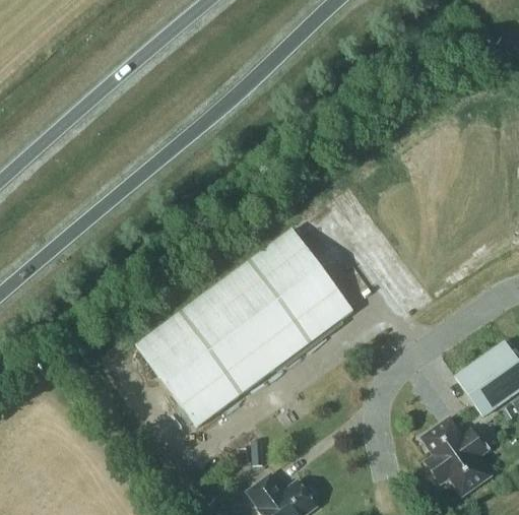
[(136,343),(197,426),(353,309),(293,227),(136,343)]
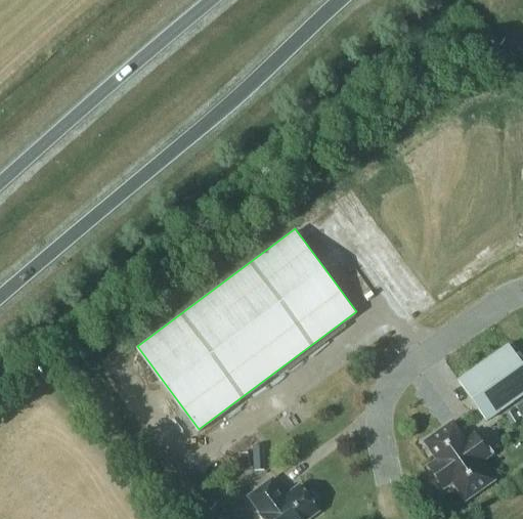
[(459,378),(487,418),(522,392),(522,361),(509,342),(459,378)]
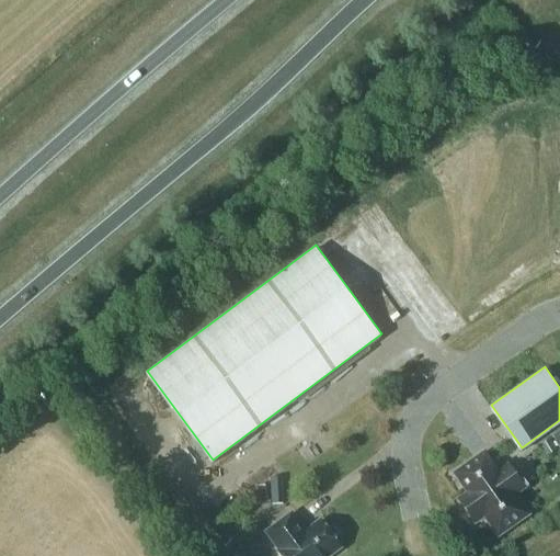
[(550,435),(540,442),(548,452),(557,446),(550,435)]
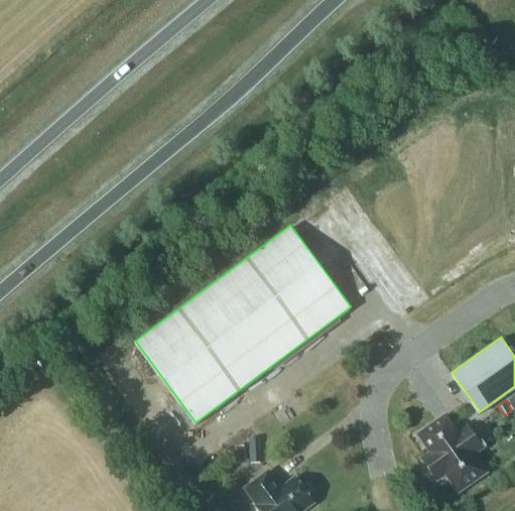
[(446,412),(418,432),(431,451),(422,457),(437,478),(446,472),(459,490),(487,470),(474,452),(483,445),(468,424),(459,430),(446,412)]
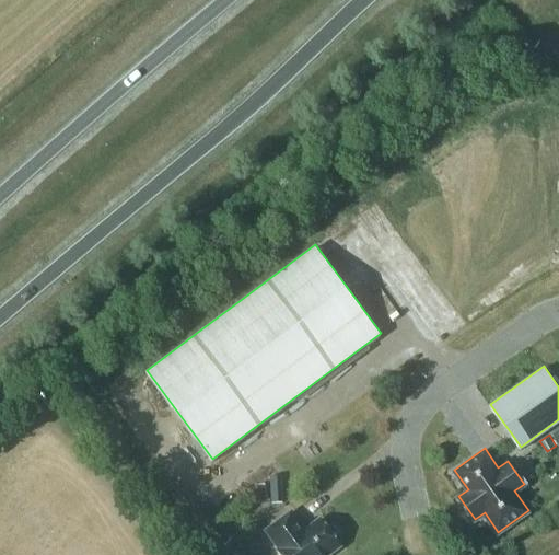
[(281,473),(270,473),(271,485),(281,485),(281,473)]
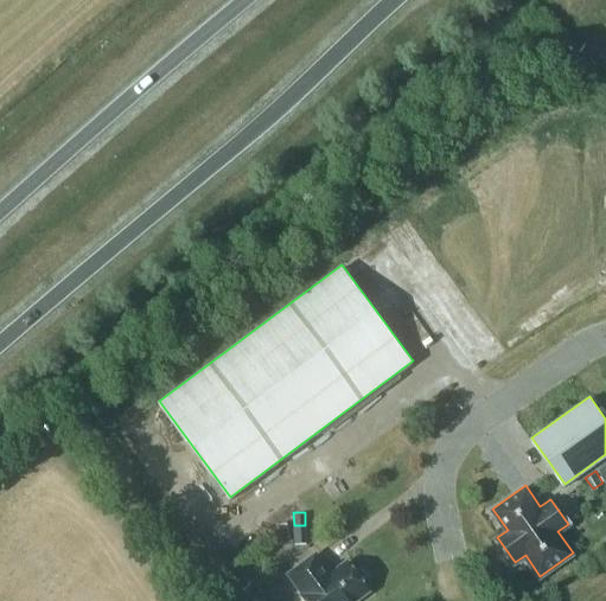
[(287,571),(308,600),(352,600),(370,588),(348,558),(325,575),(311,555),(287,571)]
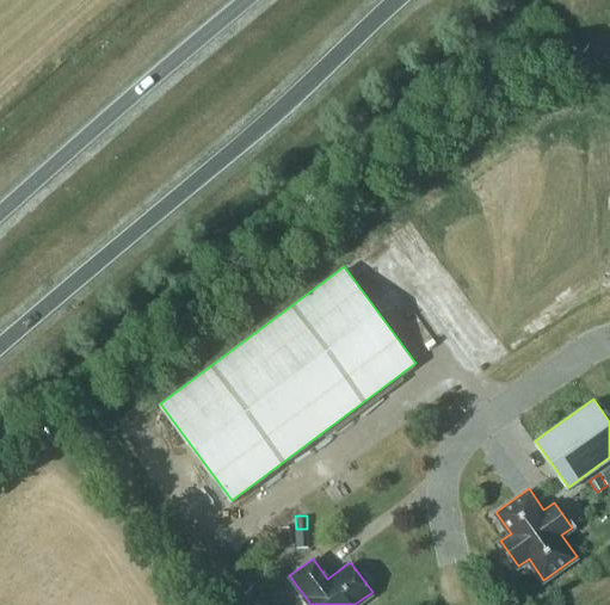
All buildings are outlined.
